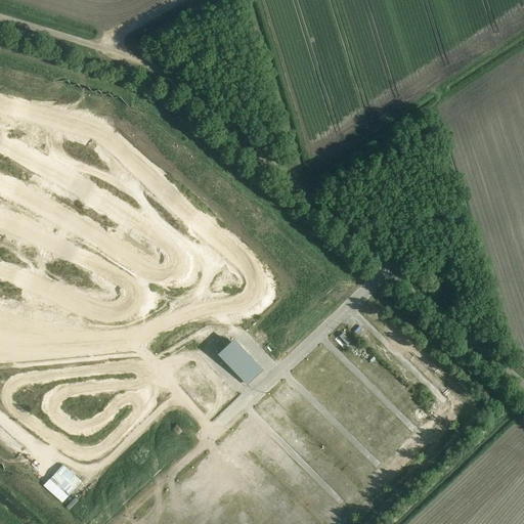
[(356,320),(352,326),(361,333),(366,326),(356,320)]
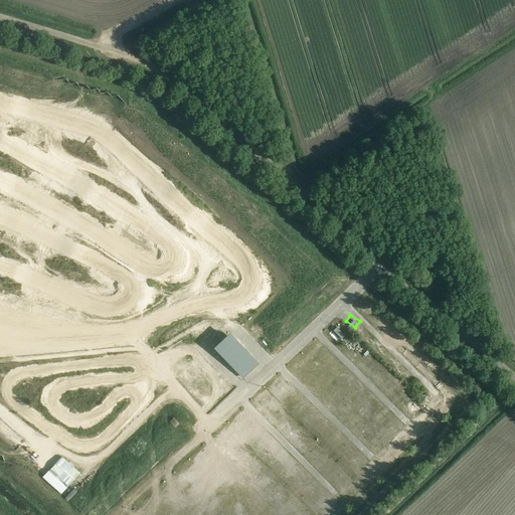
[(357,329),(367,339),(372,334),(362,324),(357,329)]
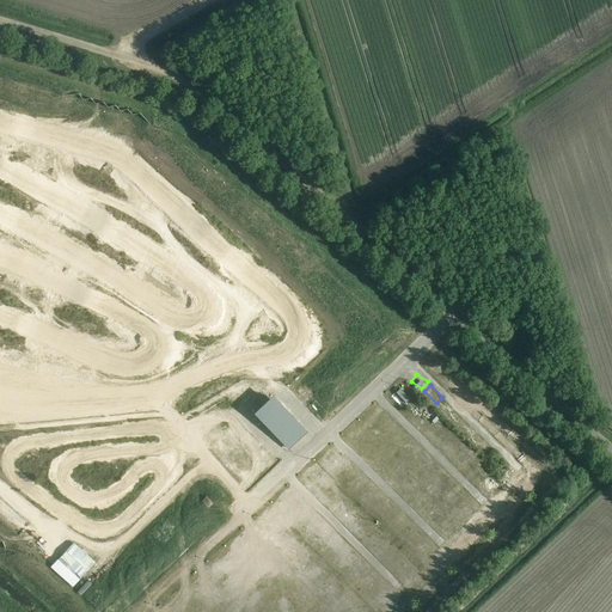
[(274,390),(256,408),(267,421),(277,434),(288,448),(307,430),(298,417),(285,402),(274,390)]
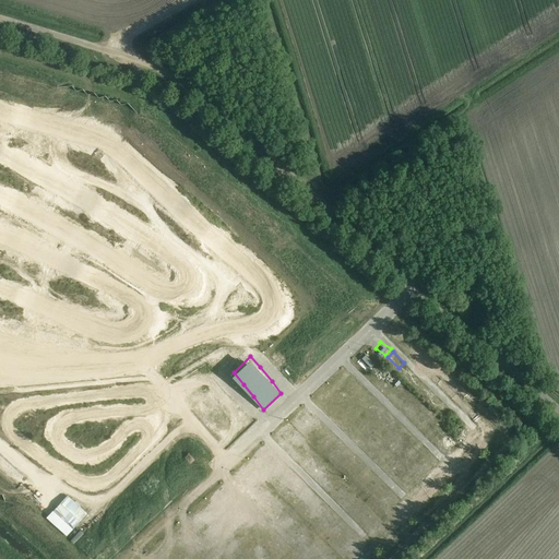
[(180,385),(190,376),(187,371),(176,381),(180,385)]
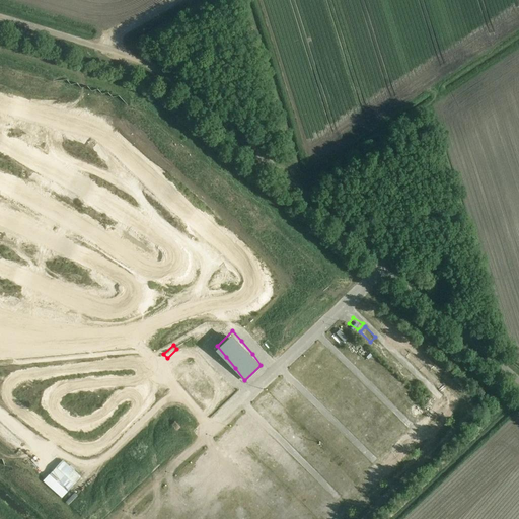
[(462,392),(466,387),(451,375),(447,379),(462,392)]
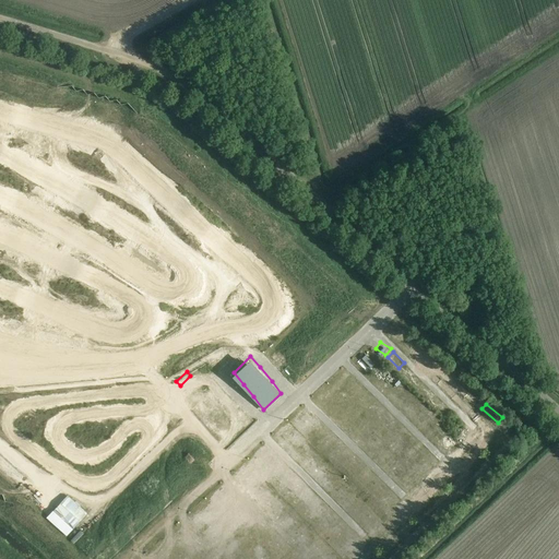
[(46,518),(54,525),(66,537),(80,522),(87,513),(71,499),(68,496),(46,518)]
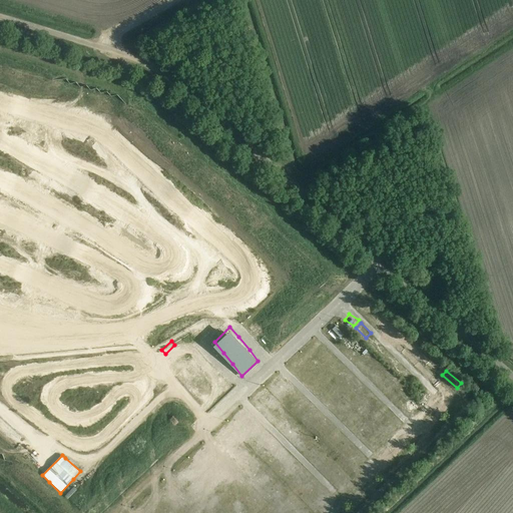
[(393,478),(399,483),(402,478),(396,473),(393,478)]
